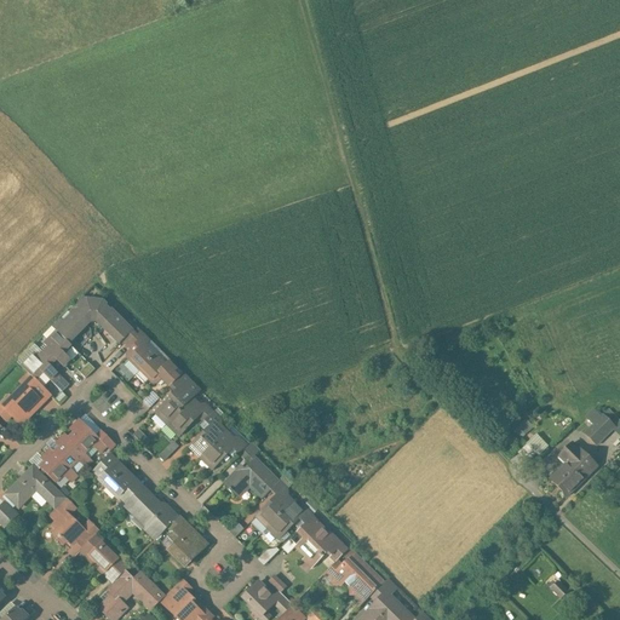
[(84,297),(76,304),(80,309),(87,302),(89,302),(84,297)]
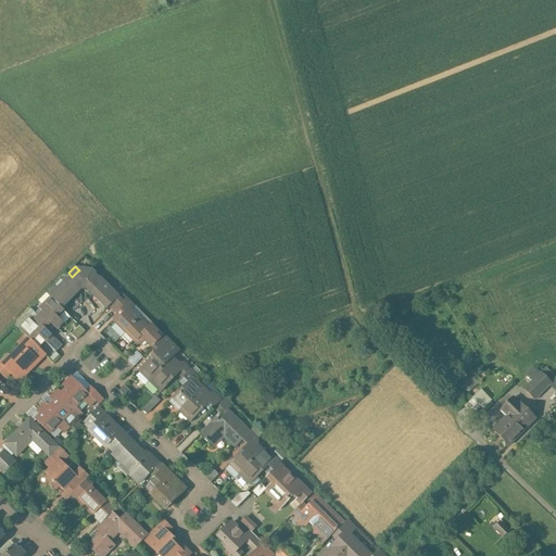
[(72,277),(58,291),(54,288),(47,294),(51,298),(62,308),(80,289),(87,289),(108,310),(111,306),(118,299),(112,292),(91,272),(79,270),(78,270),(72,277)]
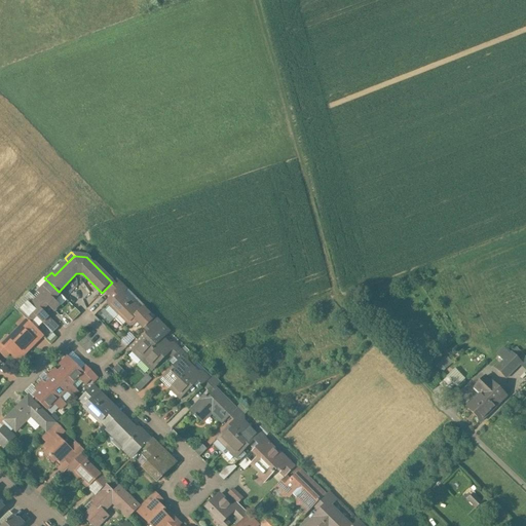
[(115,278),(109,273),(106,276),(112,283),(115,278)]
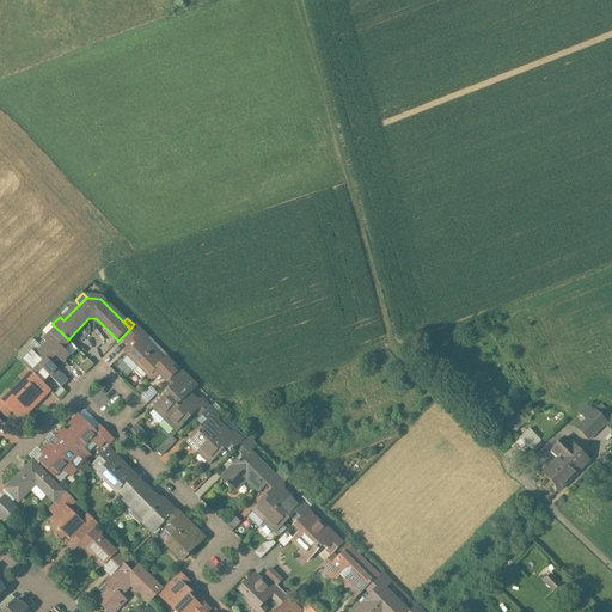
[(56,328),(43,341),(47,344),(42,349),(55,361),(57,359),(63,363),(71,356),(65,352),(72,343),(68,340),(56,328)]
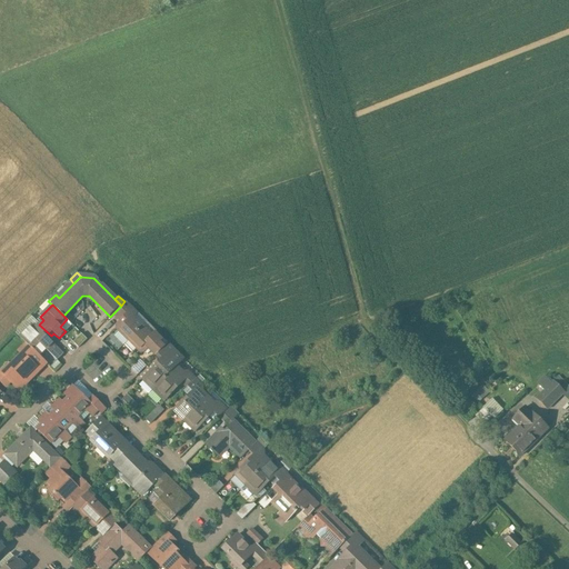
[(129,308),(126,311),(121,306),(113,313),(121,321),(117,326),(117,329),(129,340),(142,327),(132,317),(136,315),(129,308)]
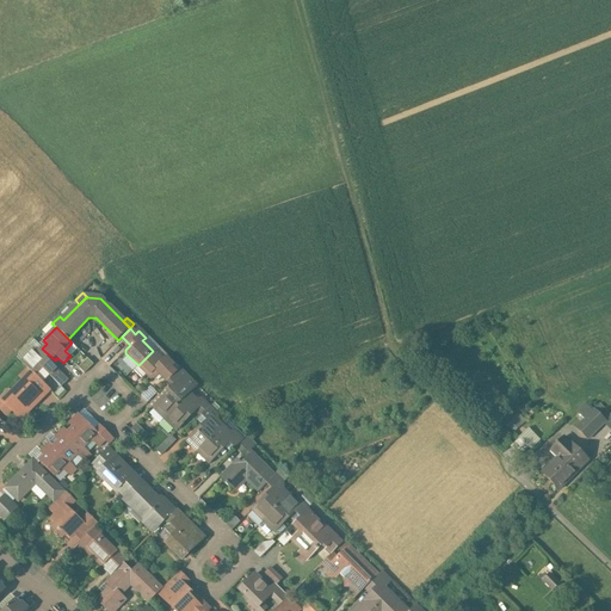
[(78,349),(72,343),(65,351),(71,356),(78,349)]
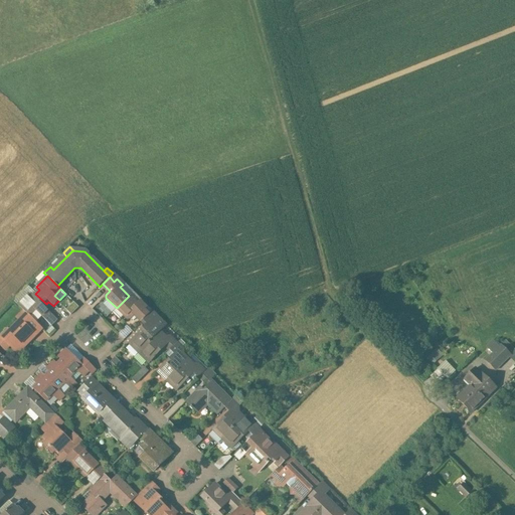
[(35,294),(31,298),(28,295),(18,306),(24,312),(31,319),(37,313),(41,317),(42,317),(48,311),(43,307),(46,304),(35,294)]
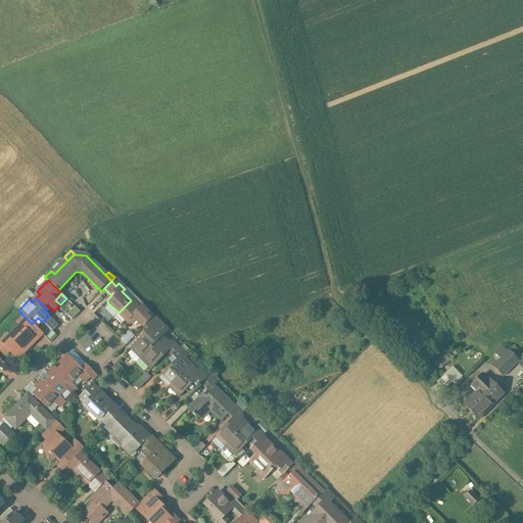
[(140,310),(131,300),(119,313),(127,321),(129,324),(132,324),(136,320),(143,328),(150,321),(146,316),(148,313),(142,307),(140,310)]
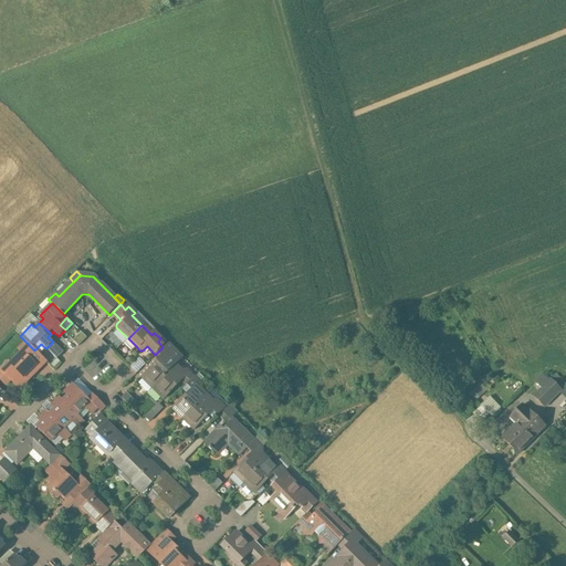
[(81,333),(73,341),(77,346),(86,338),(81,333)]
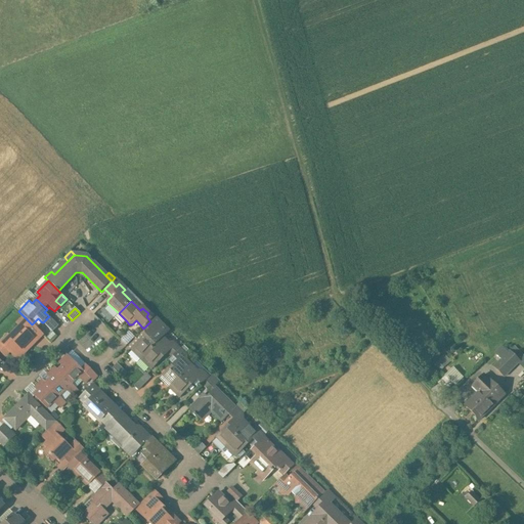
[(127,321),(119,313),(114,318),(116,319),(123,326),(127,321)]
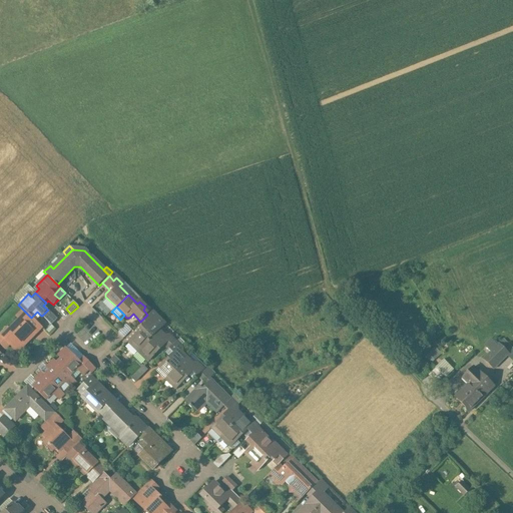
[(57,320),(48,310),(42,316),(51,325),(57,320)]
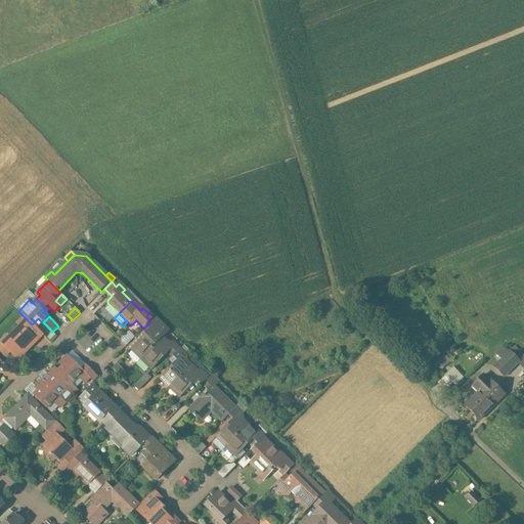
[(149,334),(147,337),(144,337),(131,350),(141,359),(163,338),(170,331),(156,316),(150,321),(143,329),(149,334)]
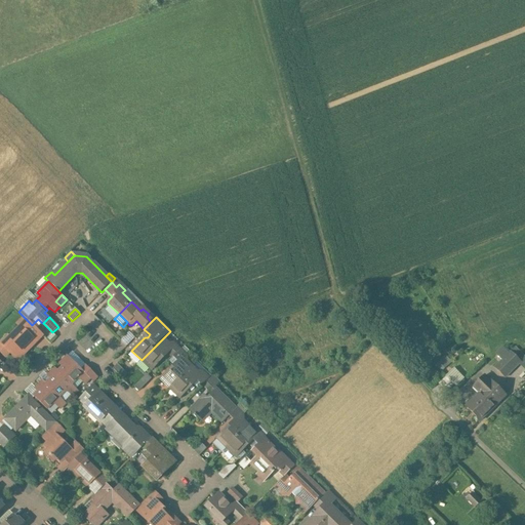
[(32,325),(25,318),(17,325),(21,328),(22,327),(36,341),(42,335),(36,329),(32,325)]
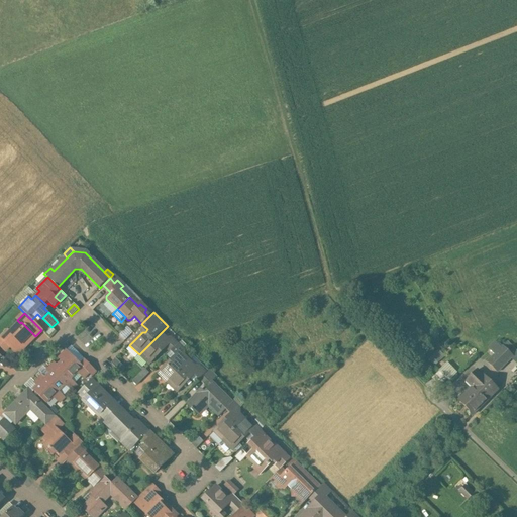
[(41,318),(37,314),(31,320),(35,324),(36,324),(41,318)]
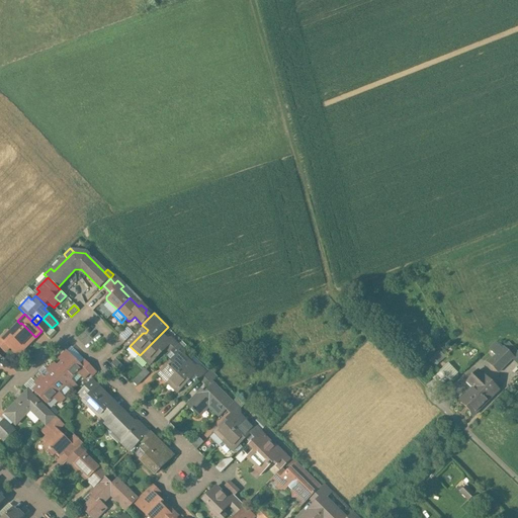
[(20,324),(3,341),(17,355),(35,337),(21,323),(20,324)]
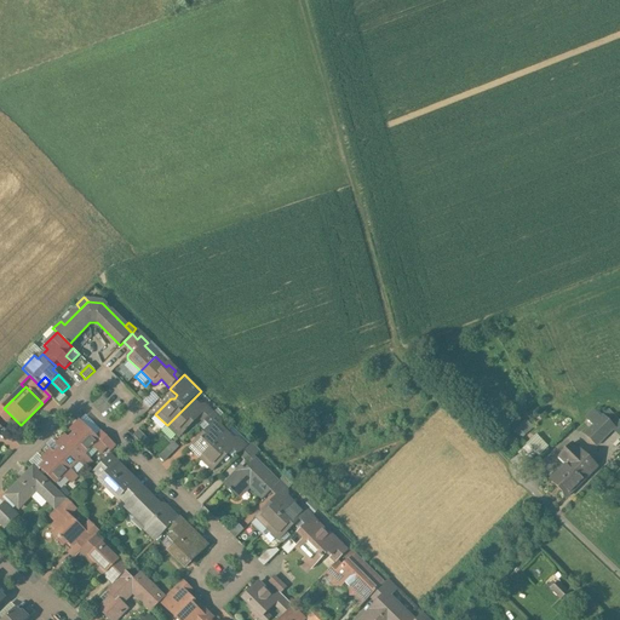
[(205,406),(201,409),(193,400),(167,425),(179,437),(194,422),(194,418),(197,415),(204,423),(212,414),(205,406)]
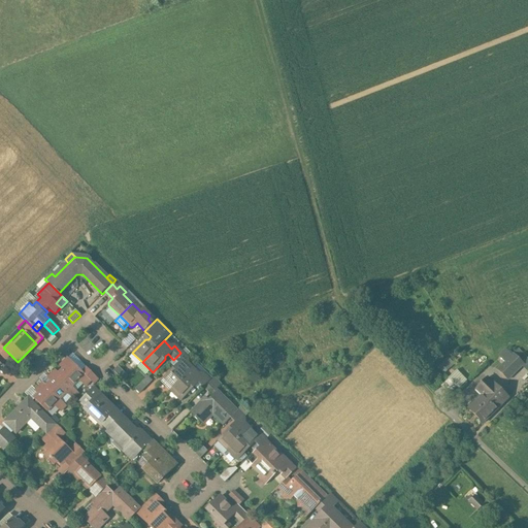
[(498,357),(504,363),(513,356),(505,349),(498,357)]
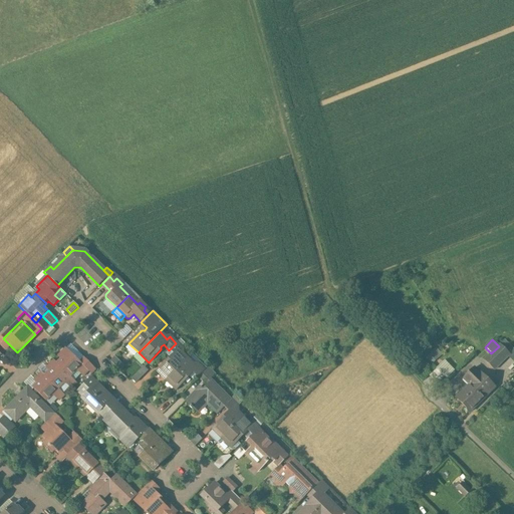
[(513,349),(504,340),(500,344),(510,354),(508,356),(513,361),(513,349)]
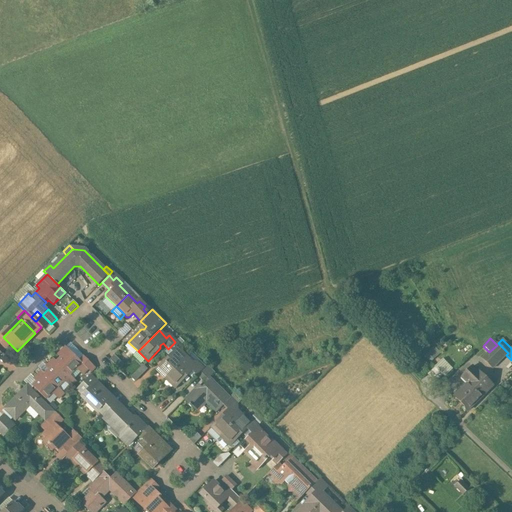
[(169,357),(157,370),(166,379),(187,358),(179,351),(182,348),(175,342),(168,349),(174,354),(172,357),(169,357)]
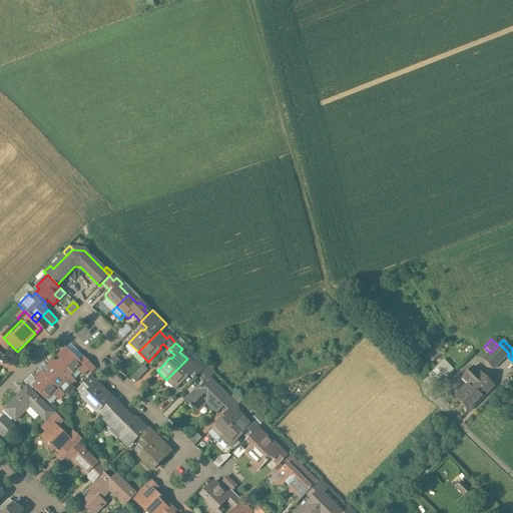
[(490,353),(483,360),(493,370),(507,356),(509,354),(499,344),(498,346),(490,353)]
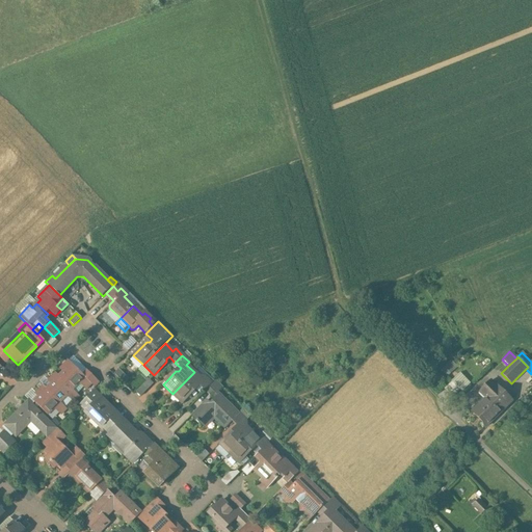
[(83,375),(69,361),(63,367),(67,370),(59,376),(73,390),(79,383),(80,383),(86,389),(90,383),(91,383),(83,375)]
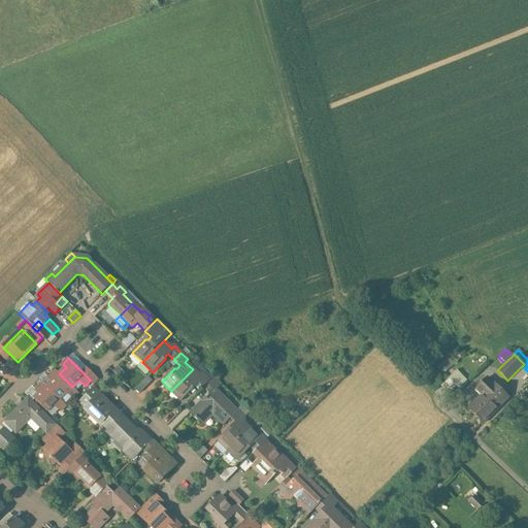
[(437,367),(444,374),(455,364),(448,358),(437,367)]
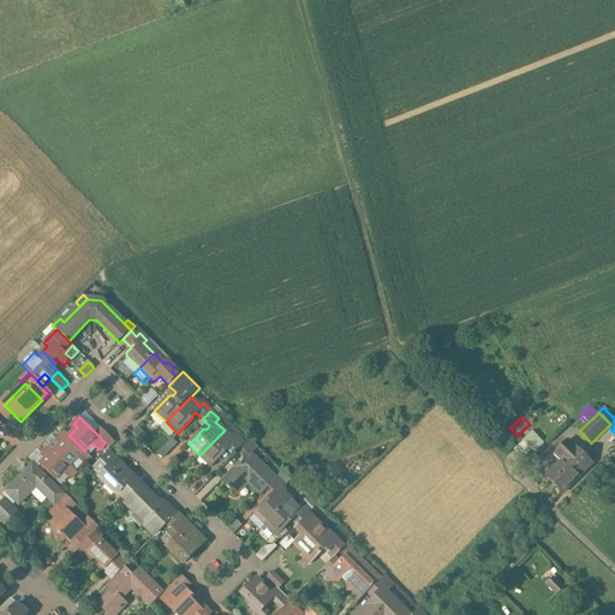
[(149,439),(137,427),(132,433),(144,445),(149,439)]
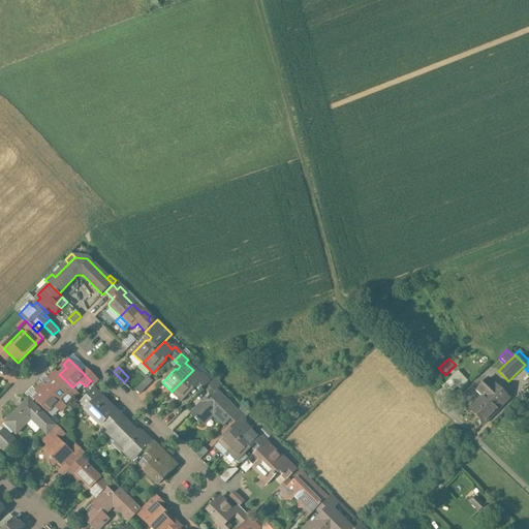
[(98,380),(87,369),(83,373),(91,381),(90,381),(94,385),(98,380)]
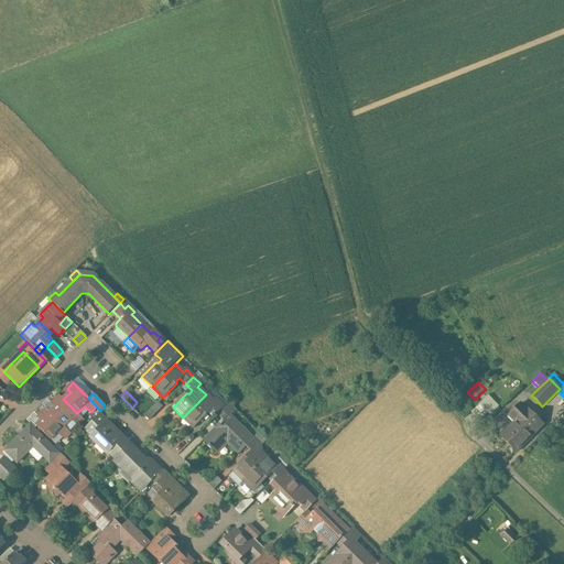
[(206,394),(183,418),(194,429),(207,414),(208,411),(210,409),(216,414),(218,413),(224,408),(217,400),(214,403),(206,394)]
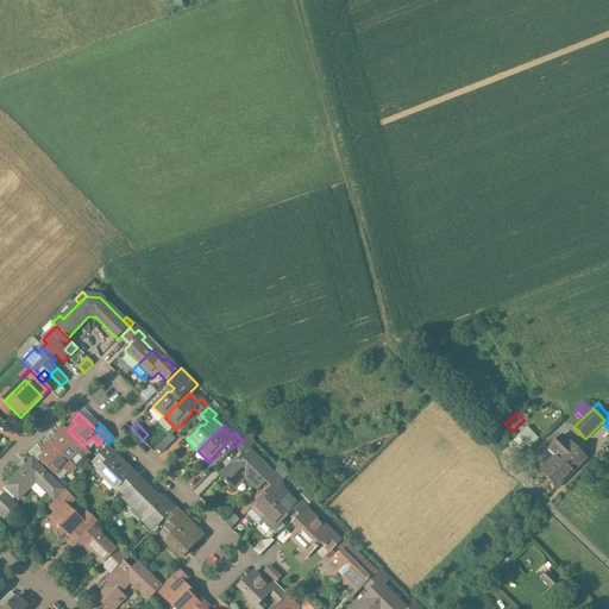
[(68,431),(64,427),(58,434),(62,438),(54,445),(69,460),(76,452),(85,459),(90,453),(83,446),(68,431)]
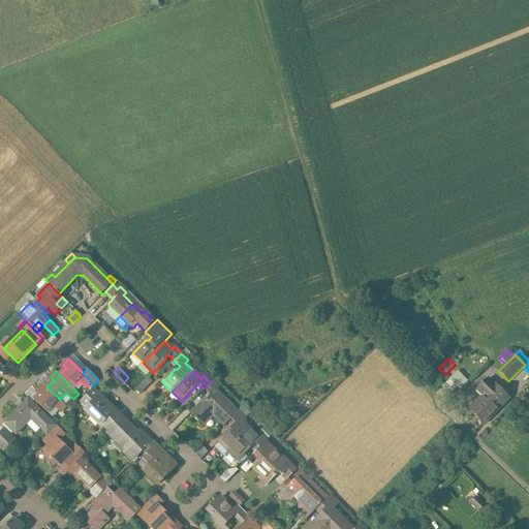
[(459,390),(467,381),(458,371),(449,379),(457,387),(459,390)]
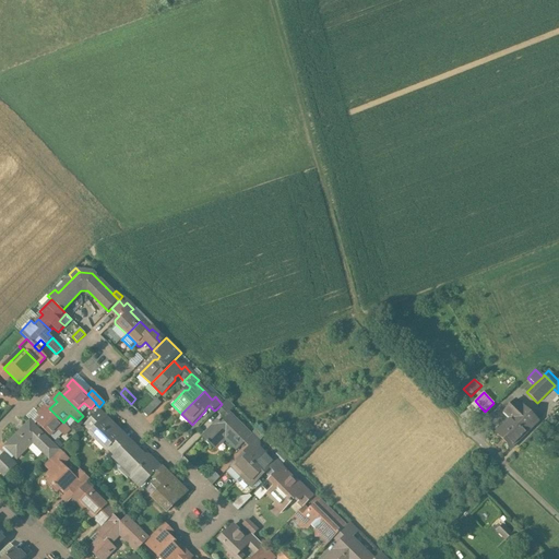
[(158,396),(144,412),(150,417),(164,402),(158,396)]
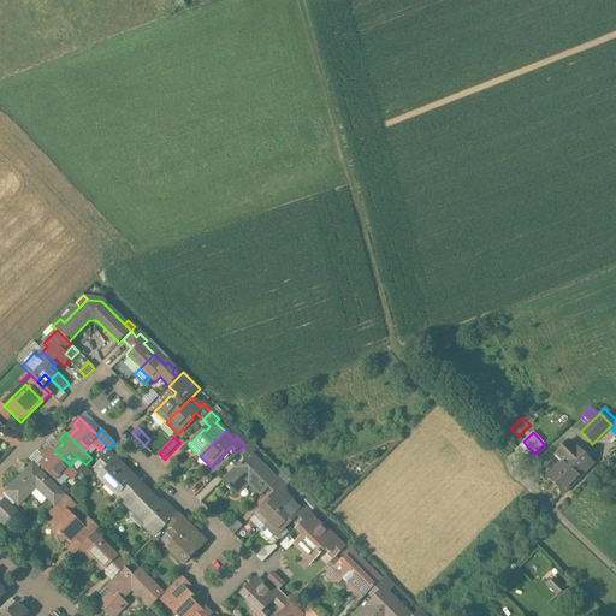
[(259,448),(250,439),(244,445),(238,451),(247,461),(259,448)]
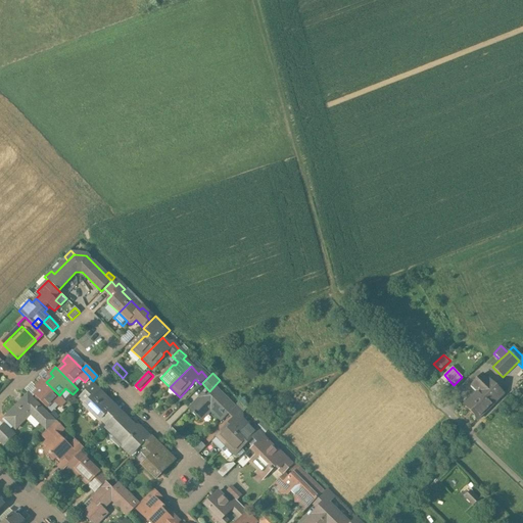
[(444,390),(452,383),(444,375),(437,382),(444,390)]
